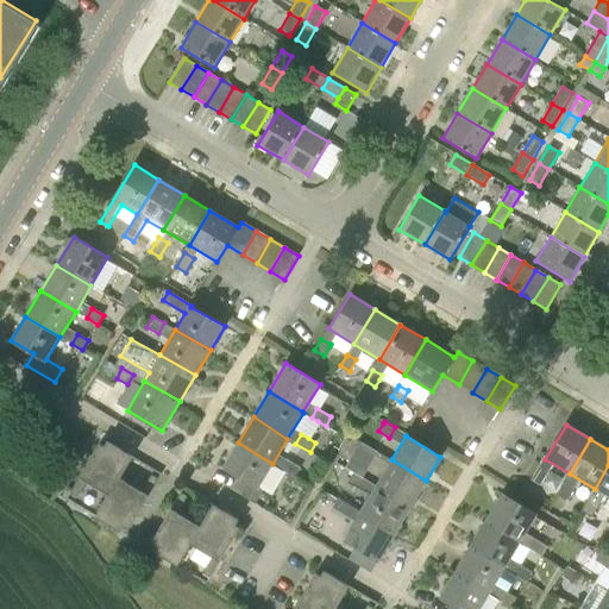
[(108,495),(120,478),(133,456),(107,440),(104,446),(100,444),(69,494),(76,498),(86,482),(108,495)]
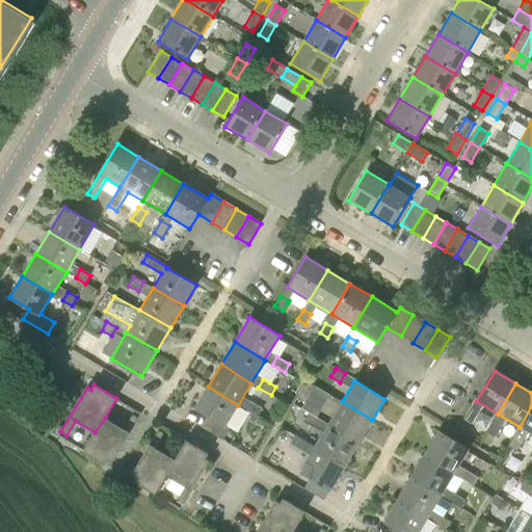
[(314,389),(307,384),(296,400),(304,404),(314,389)]
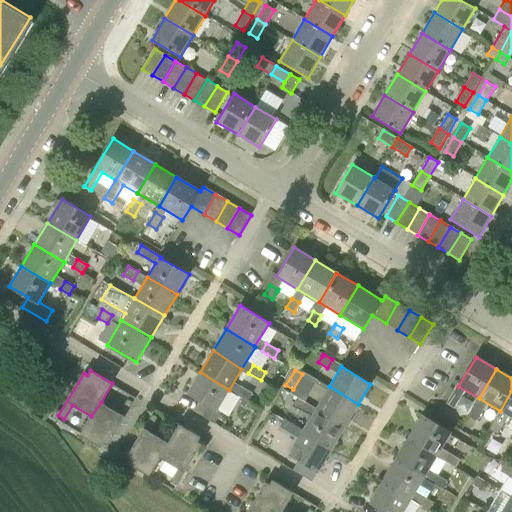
[(204,417),(214,423),(221,411),(218,410),(229,390),(200,372),(188,393),(210,406),(204,417)]
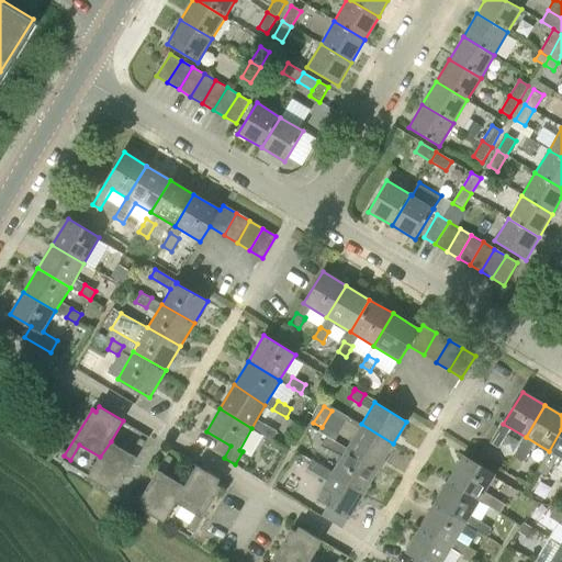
[(266,437),(272,440),(277,433),(263,424),(259,433),(266,437)]
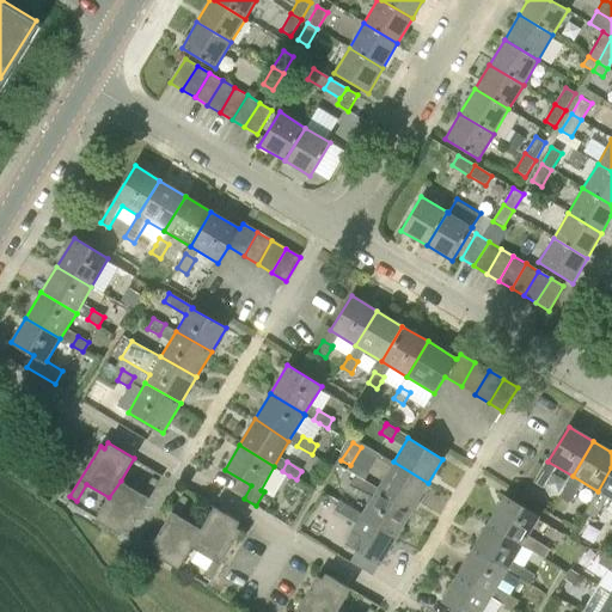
[(412,509),(428,483),(393,461),(387,471),(378,488),(412,509)]
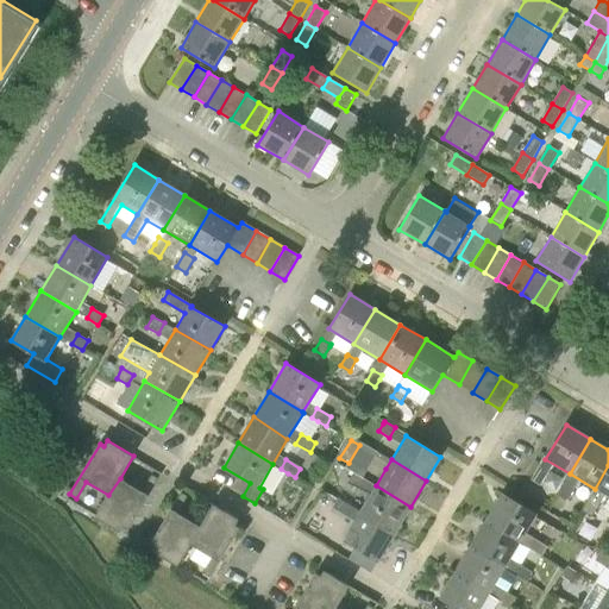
[(608,465),(595,489),(608,497),(608,465)]
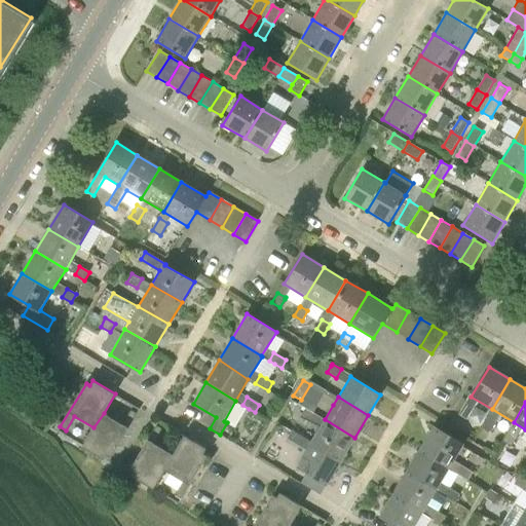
[(474,408),(465,403),(458,415),(466,419),(474,408)]
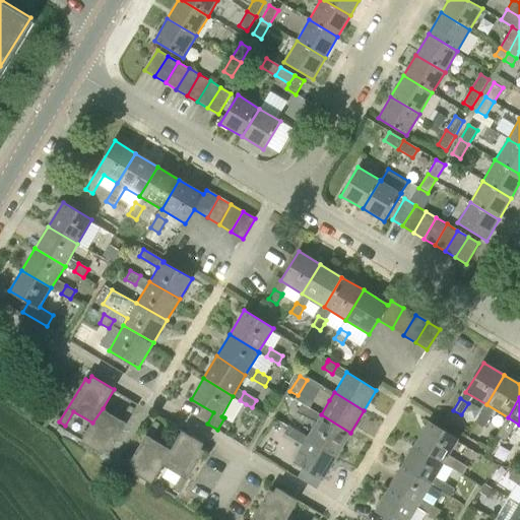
[(298,411),(307,416),(311,409),(302,403),(298,411)]
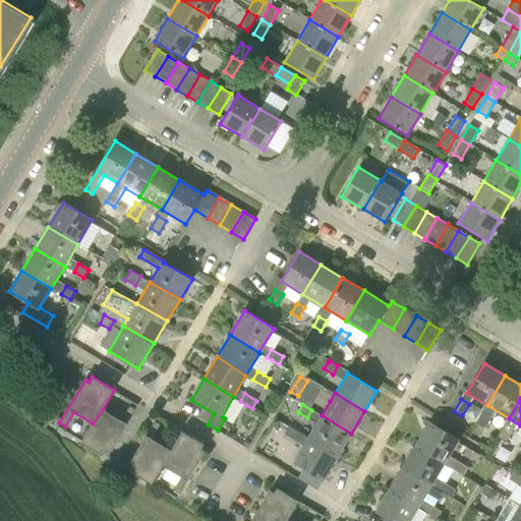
[(93,423),(81,442),(103,455),(106,450),(110,453),(135,410),(130,406),(121,420),(103,409),(93,423)]
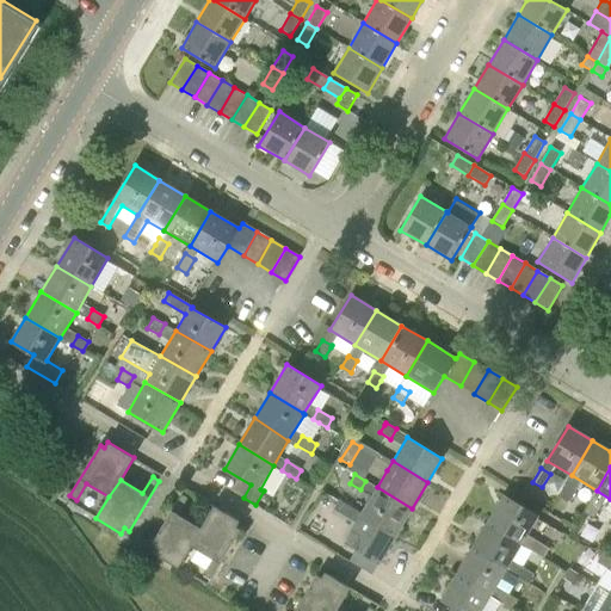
[(575,489),(566,483),(559,497),(568,503),(575,489)]
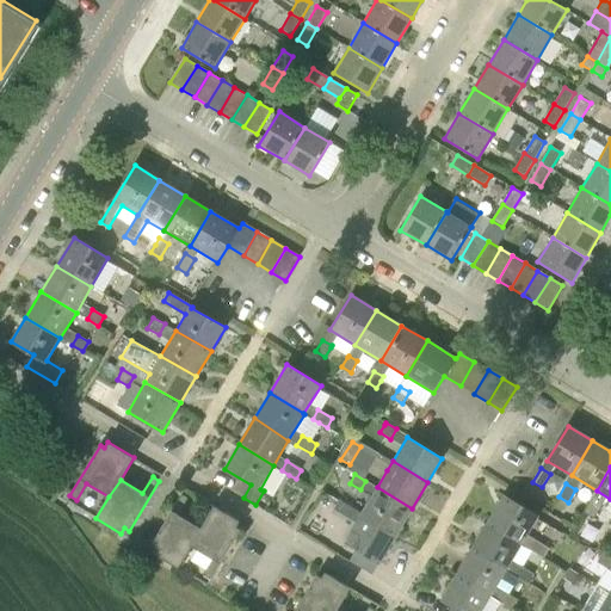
[(412,508),(377,487),(362,513),(396,534),(412,508)]
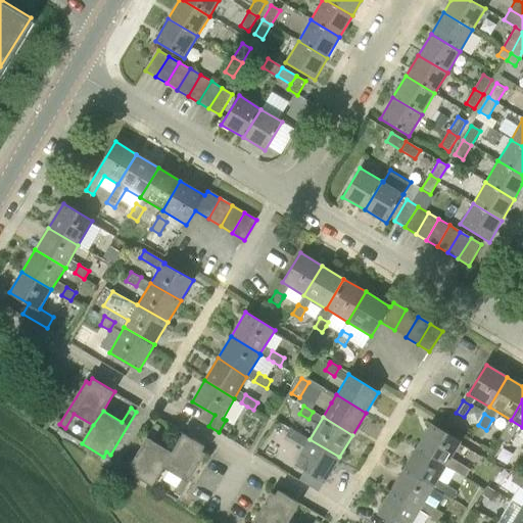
[(152,486),(163,467),(172,452),(152,440),(161,426),(155,423),(130,466),(133,468),(131,473),(152,486)]
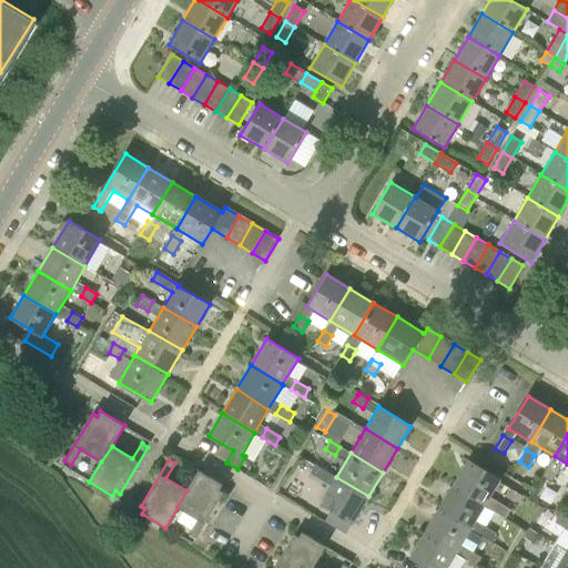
[(452,487),(484,506),(489,497),(499,479),(468,460),(452,487)]
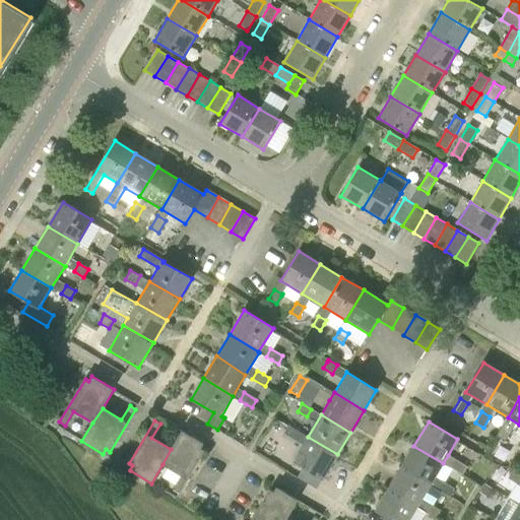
[(512,430),(504,425),(497,436),(505,441),(512,430)]
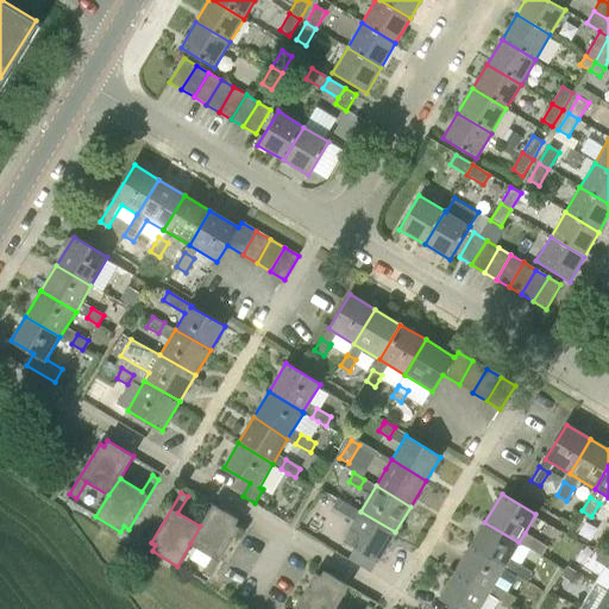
[(395,532),(360,512),(338,498),(333,508),(356,521),(344,540),(378,560),(395,532)]
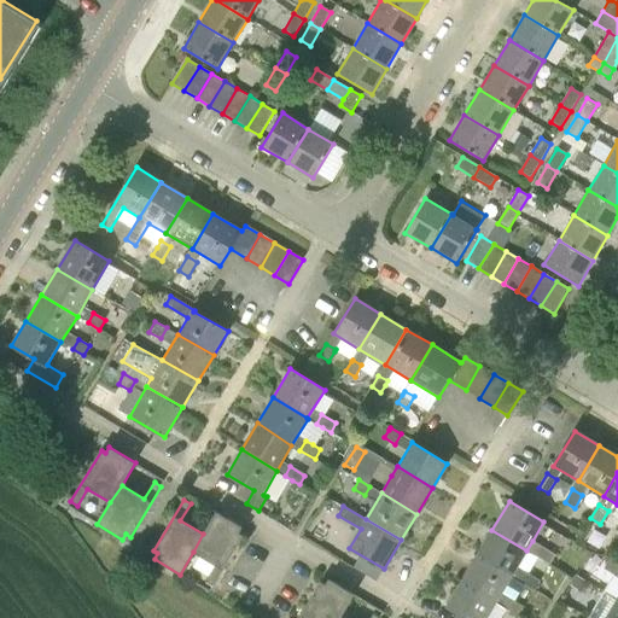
[(205,582),(213,587),(243,536),(239,532),(242,528),(216,512),(203,534),(193,552),(216,565),(205,582)]
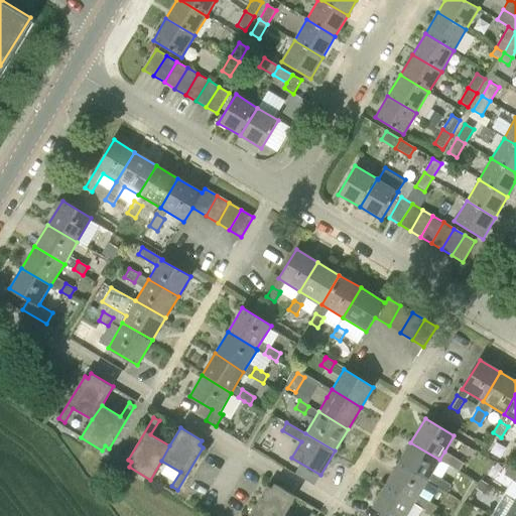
[(397,464),(427,482),(439,460),(410,442),(397,464)]
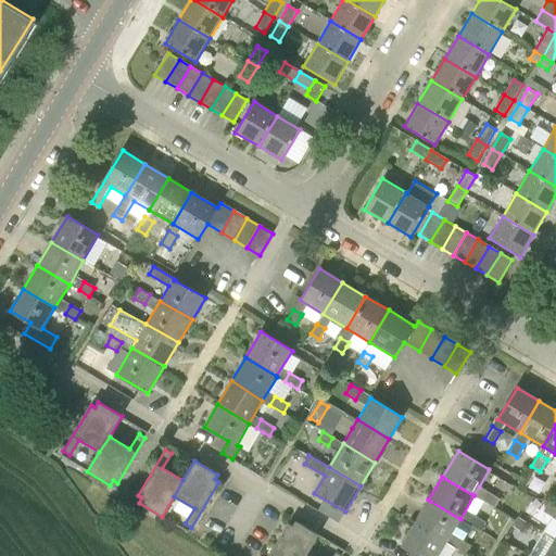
[(494,507),(500,500),(485,491),(481,500),(494,507)]
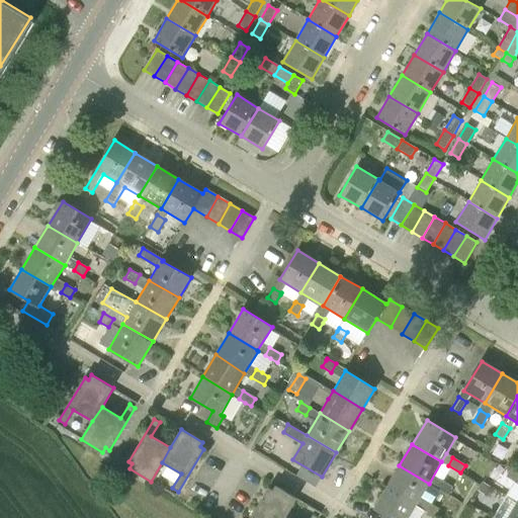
[(386,488),(424,510),(434,517),(439,509),(431,504),(440,490),(435,487),(429,484),(399,465),(386,488)]
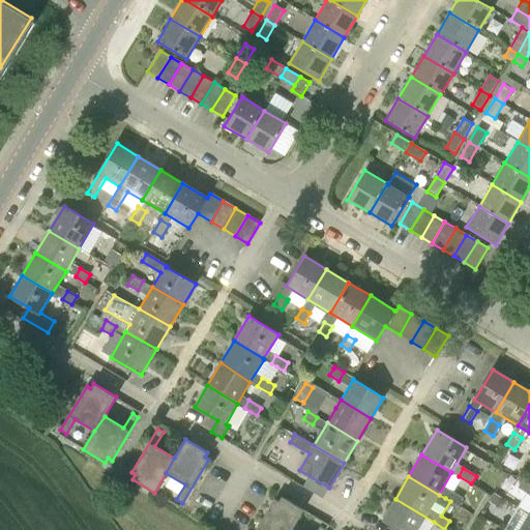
[(529,513),(529,484),(523,480),(518,488),(529,494),(529,511),(529,513)]
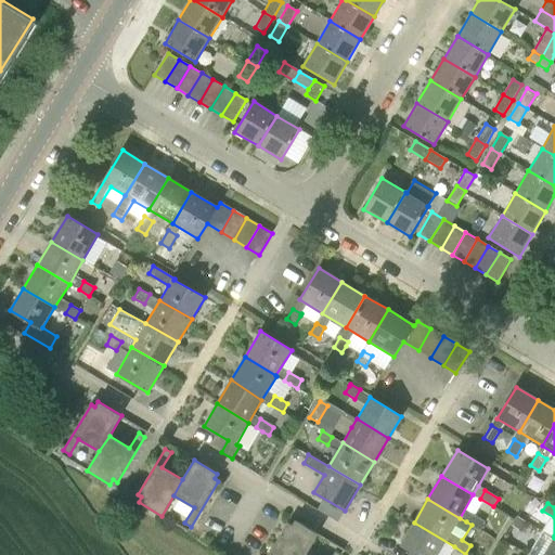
[(479,530),(485,521),(470,514),(466,521),(472,525),(479,530)]
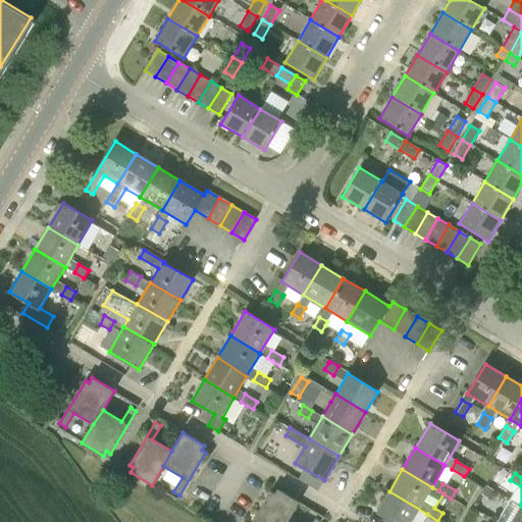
[(488,486),(483,494),(491,500),(497,491),(488,486)]
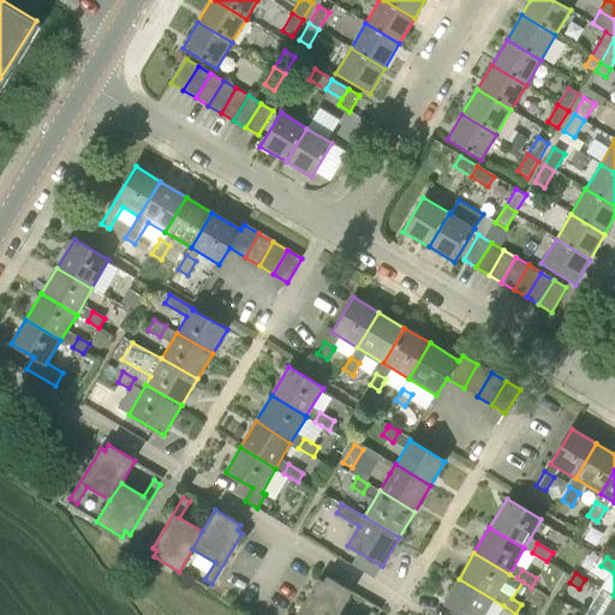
[(338,614),(339,614),(352,591),(327,577),(323,581),(318,579),(297,614),(338,614)]
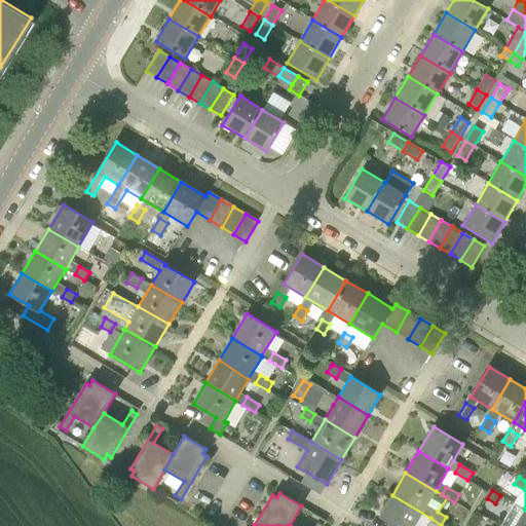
[(395,525),(425,525),(430,518),(392,495),(379,516),(395,525)]
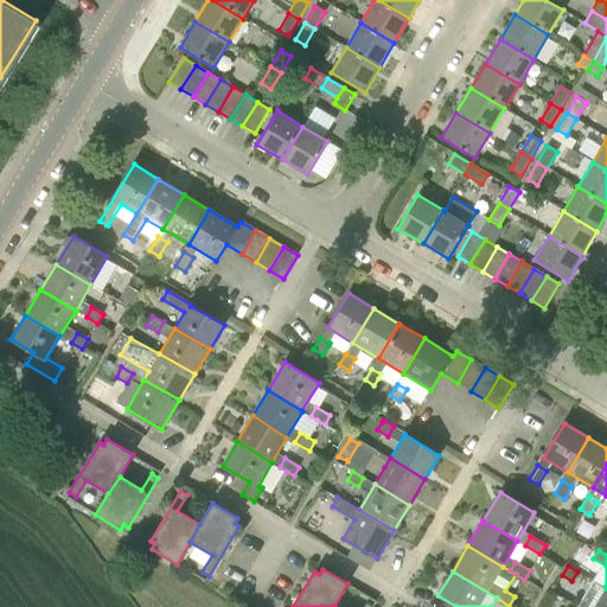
[(606,606),(606,588),(594,606),(606,606)]
